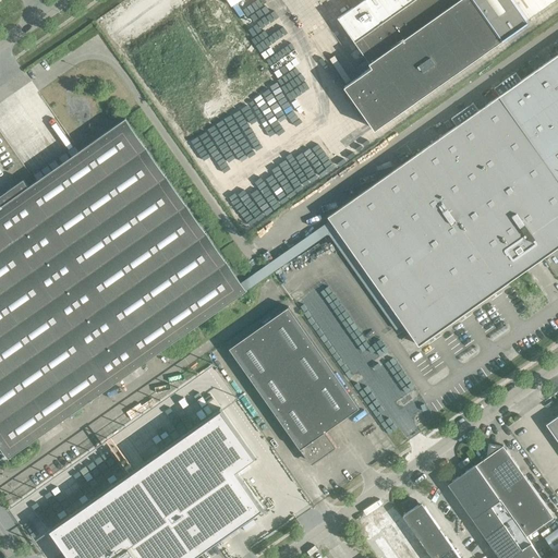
[(553,0),(326,0),(327,1),(328,0),(363,0),(339,17),(373,67),(344,86),(375,129),(504,39),(529,21),(528,19),(553,0)]
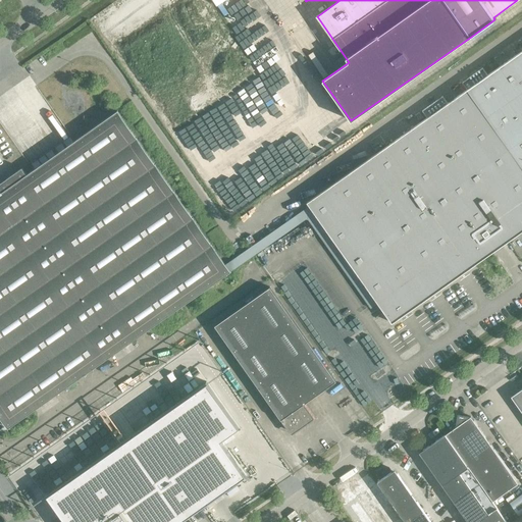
[(417,124),(307,203),(392,323),(521,230),(521,50),(487,75),(482,68),(462,83),(467,90),(448,103),(442,96),(412,117),(417,124)]
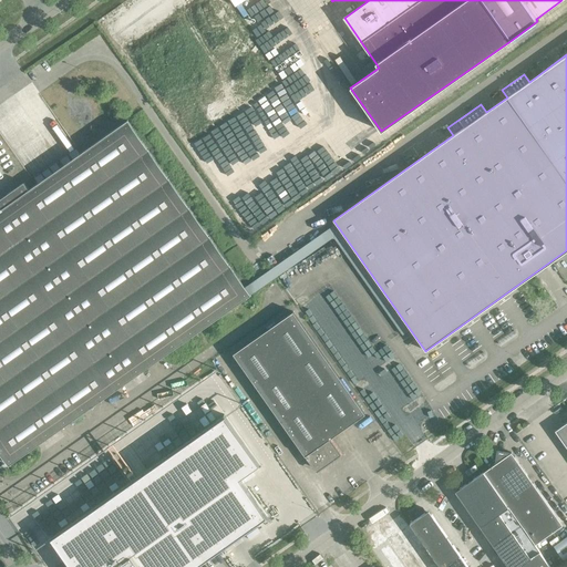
[(0,451),(9,465),(250,296),(126,121),(29,189),(24,183),(0,198),(0,451)]
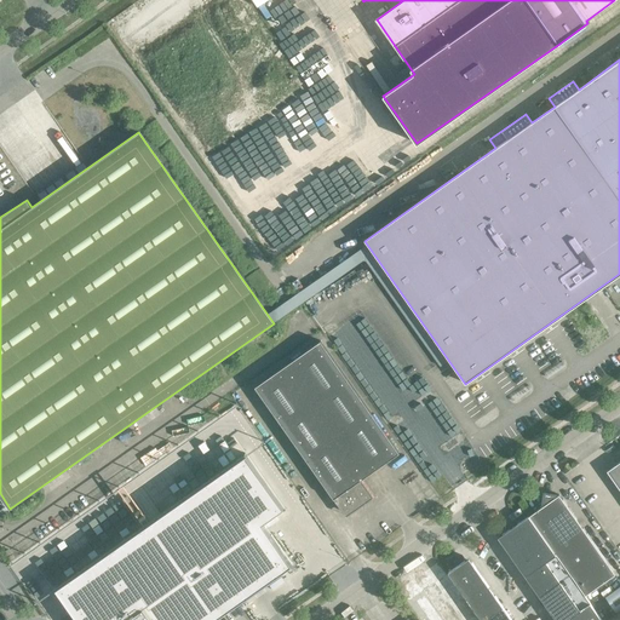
[(345,516),(365,504),(374,497),(361,480),(400,453),(320,342),(256,388),(345,516)]
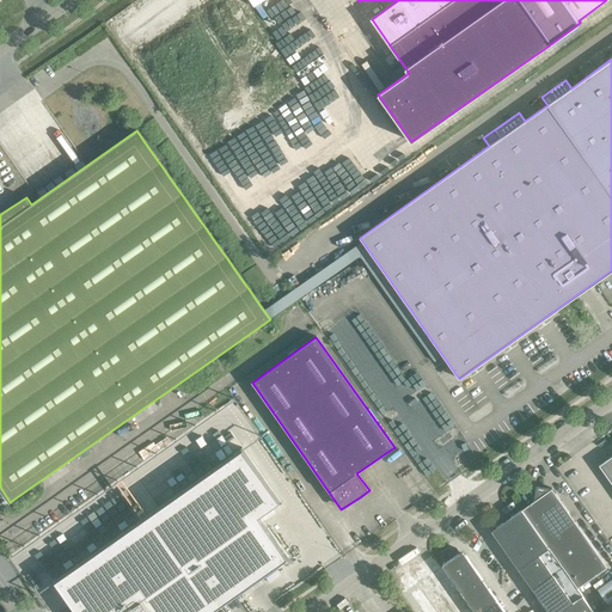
[(243,448),(55,581),(77,611),(210,611),(288,558),(259,516),(281,502),(243,448)]
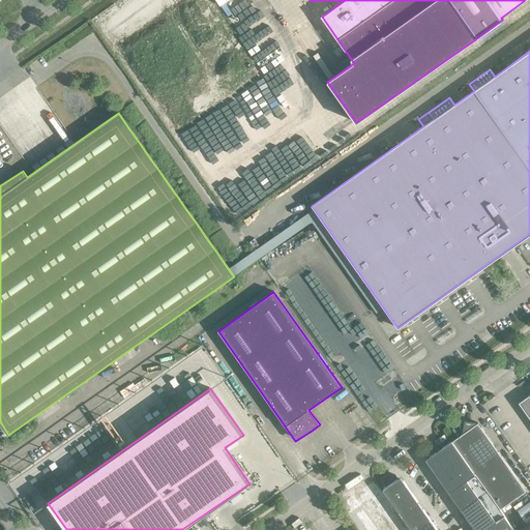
[(529,394),(519,403),(529,418),(529,394)]
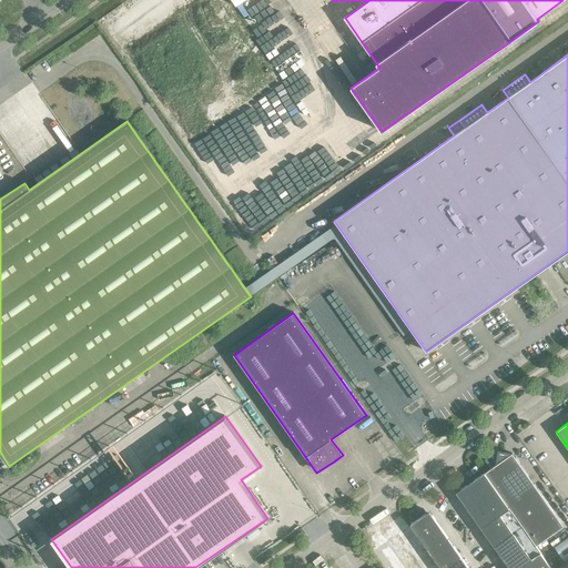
[(536,546),(564,526),(513,454),(510,455),(499,453),(497,464),(485,473),(536,546)]
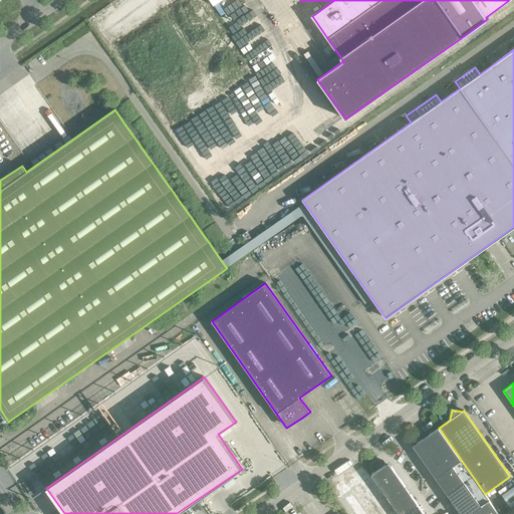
[(416,450),(430,470),(461,513),(424,513),(391,467),(384,466),(371,475),(399,513),(498,513),(438,428),(417,443),(416,450)]
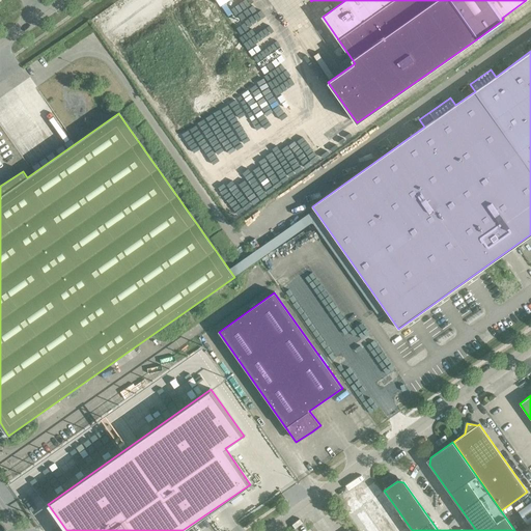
[(530,503),(520,512),(529,525),(530,523),(530,503)]
